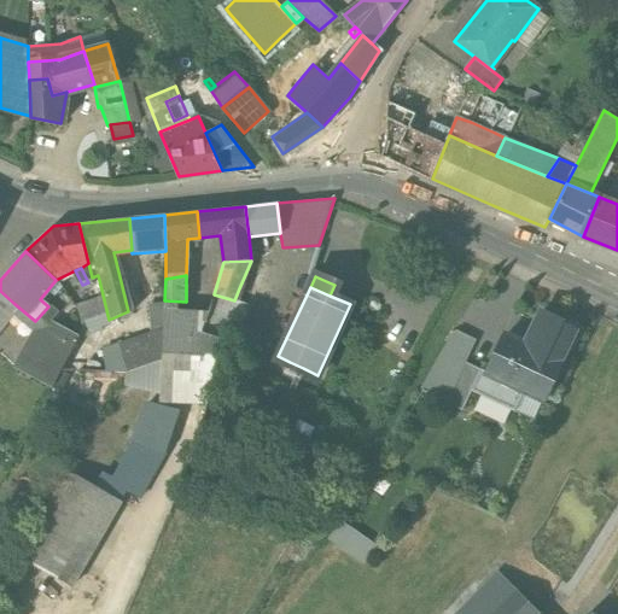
[(244,305),(245,303),(249,291),(239,288),(234,300),(233,303),(244,305)]
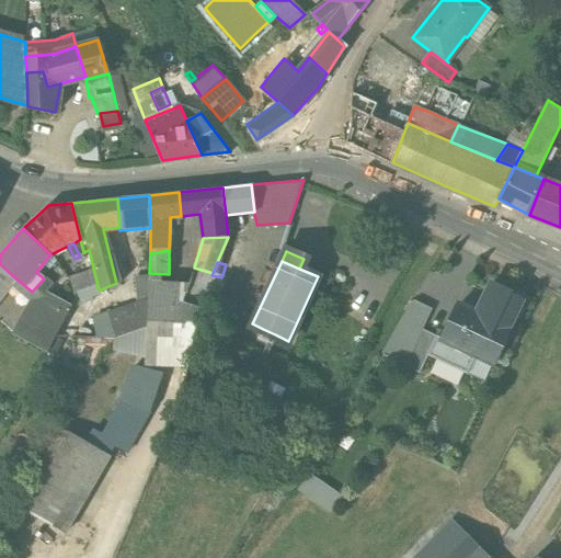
[(12,275),(0,264),(0,286),(2,288),(12,275)]
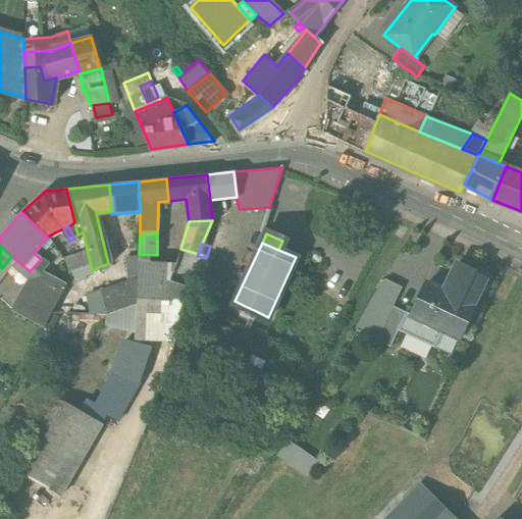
[(198,254),(180,249),(175,265),(170,281),(185,286),(199,290),(209,257),(207,256),(206,258),(197,256),(198,254)]
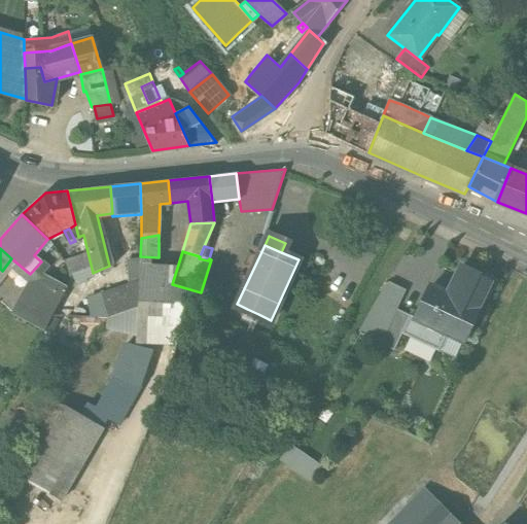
[(85,255),(65,262),(68,273),(90,266),(85,255)]
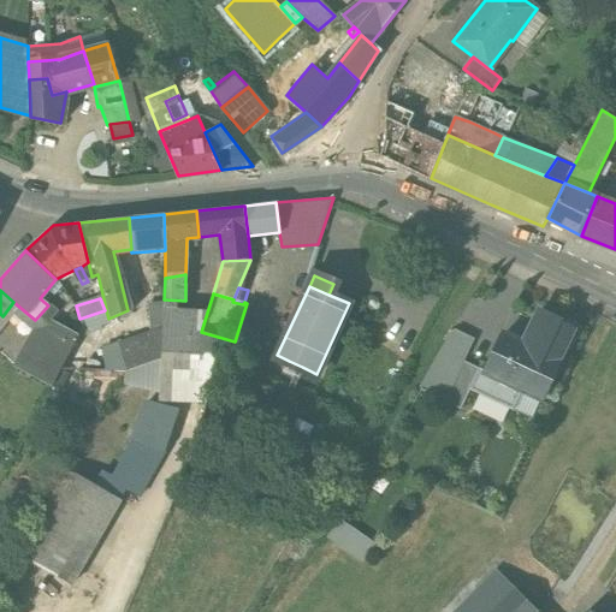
[(164,302),(147,303),(149,330),(163,326),(164,309),(164,302)]
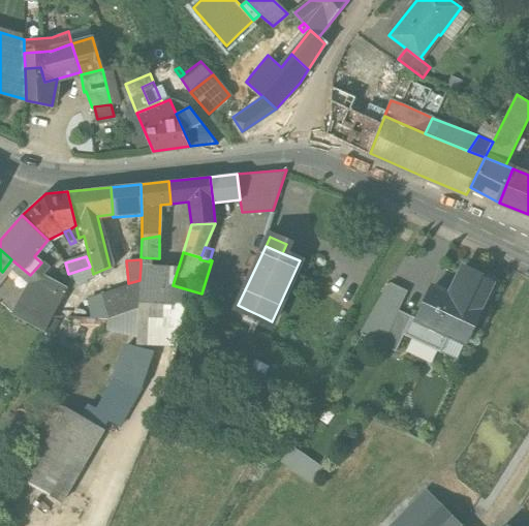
[(178,269),(141,266),(139,280),(139,281),(138,308),(137,337),(177,347),(187,289),(173,285),(178,269)]
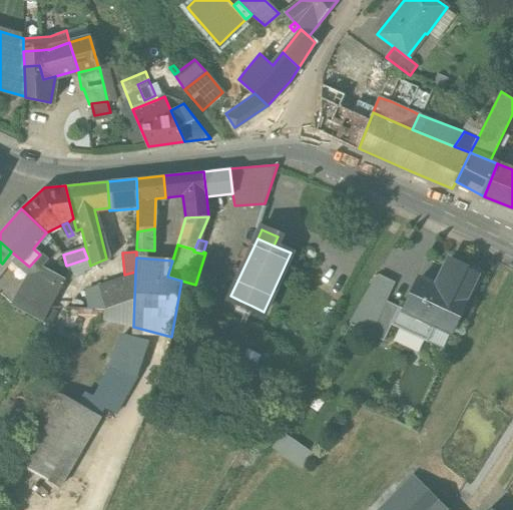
[(437,285),(467,300),(479,274),(466,268),(467,266),(450,258),(437,285)]
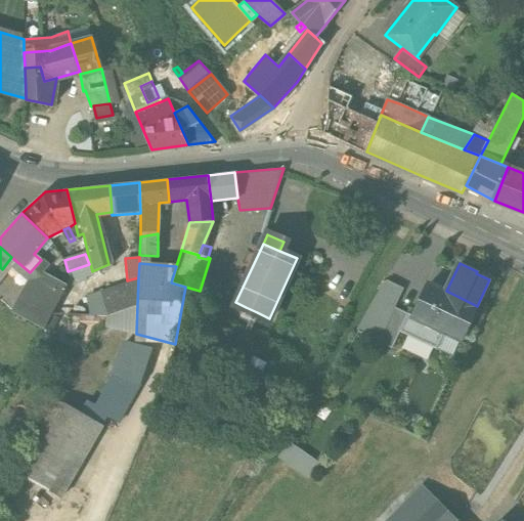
[(66,286),(39,269),(28,288),(55,303),(66,286)]
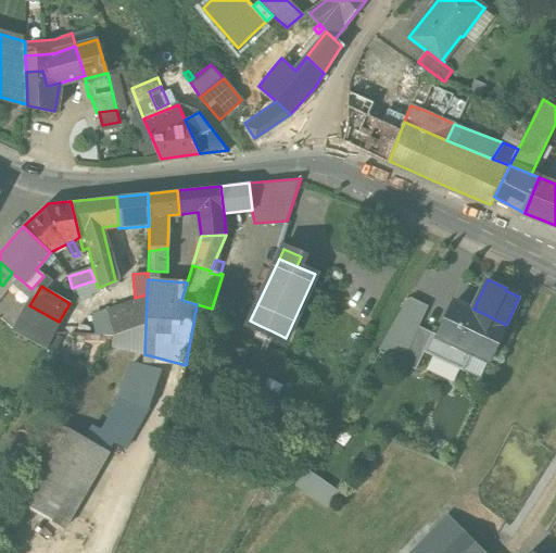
[(147,296),(104,310),(112,332),(146,324),(147,296)]
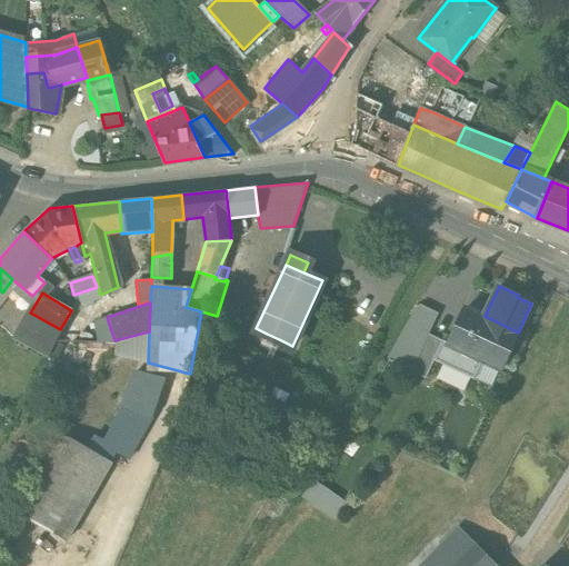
[(418,303),(390,360),(426,377),(435,358),(443,339),(428,333),(438,311),(418,303)]
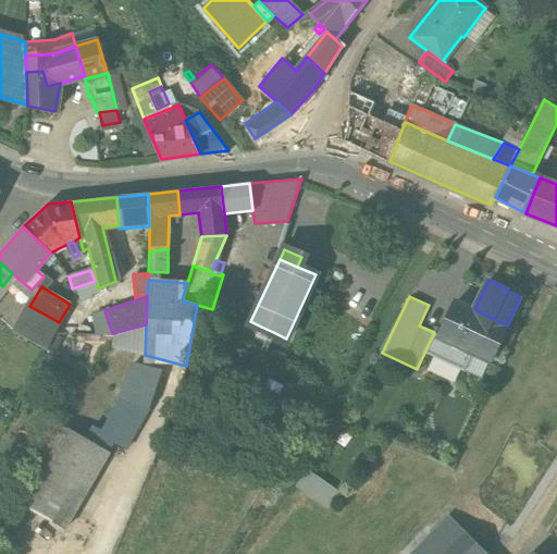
[(474,309),(456,300),(440,335),(438,336),(472,353),(490,360),(507,325),(474,309)]
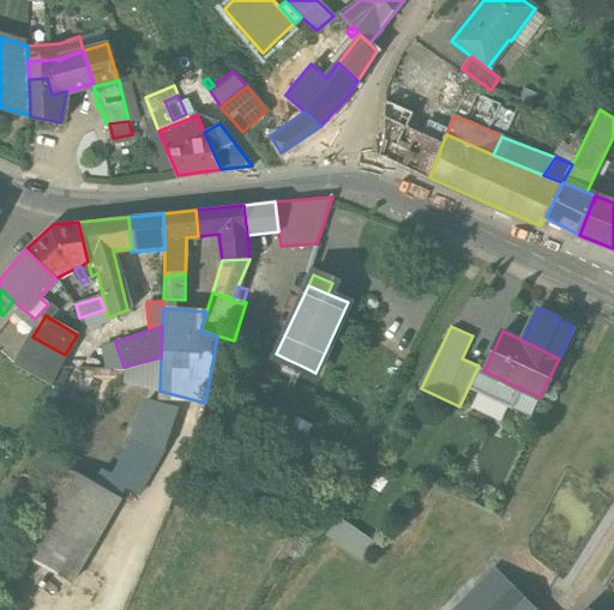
[(65,355),(32,337),(16,367),(49,382),(65,355)]
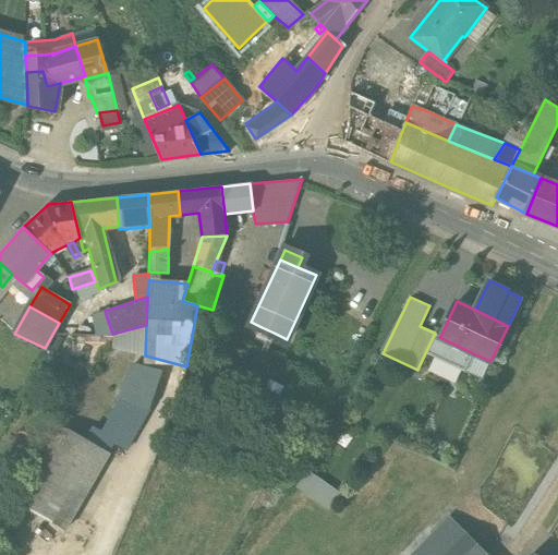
[(146,325),(112,334),(113,347),(145,356),(146,325)]
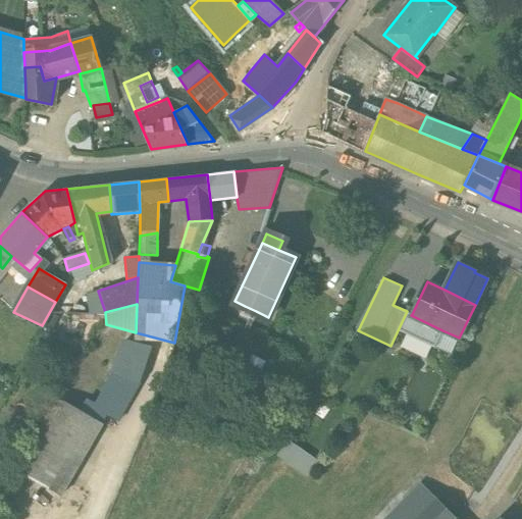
[(256,311),(245,306),(241,314),(253,319),(256,311)]
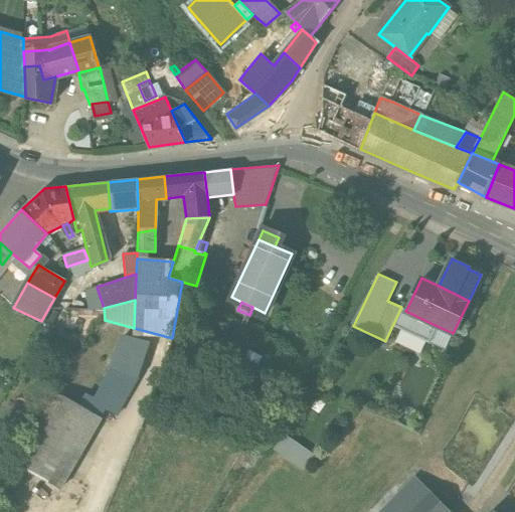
[(393,324),(428,341),(437,326),(405,311),(406,310),(401,307),(393,324)]
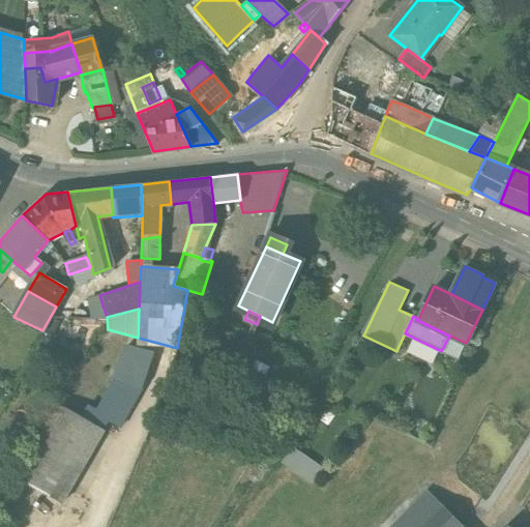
[(142,387),(154,351),(125,341),(113,376),(114,377),(142,387)]
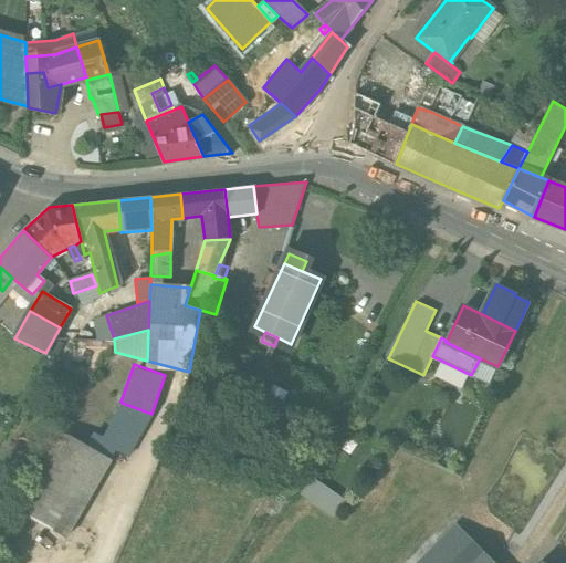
[(102,438),(100,441),(117,450),(128,456),(153,415),(152,414),(122,403),(102,438)]
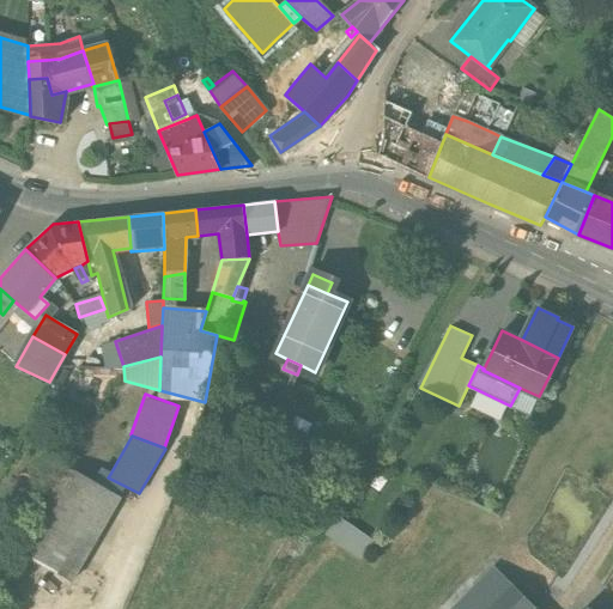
[(68,467),(121,497),(127,487),(108,477),(110,474),(76,454),(68,467)]
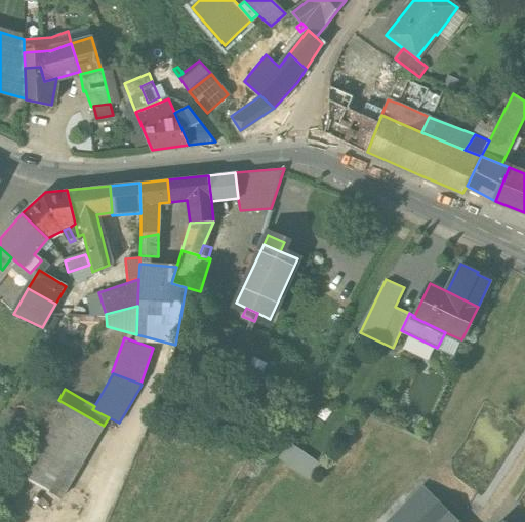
[(58,400),(16,472),(62,499),(104,426),(58,400)]
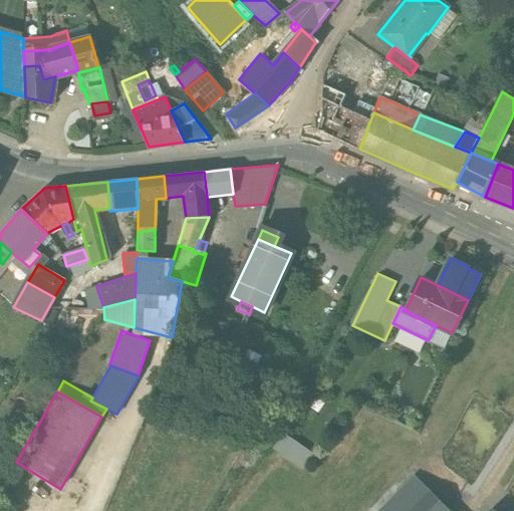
[(310,453),(282,434),(274,446),(302,465),(310,454),(310,453)]
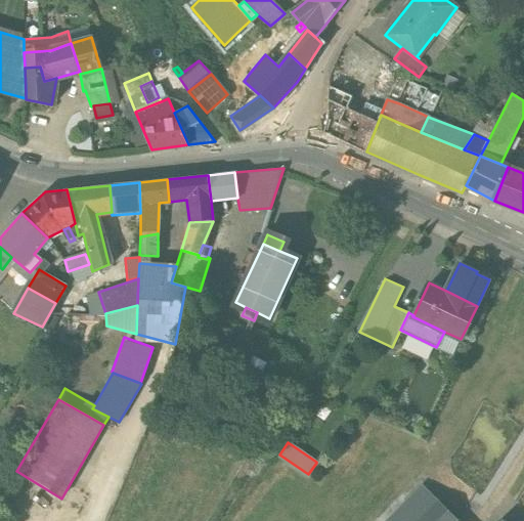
[(383,520),(418,520),(438,502),(420,484),(383,520)]
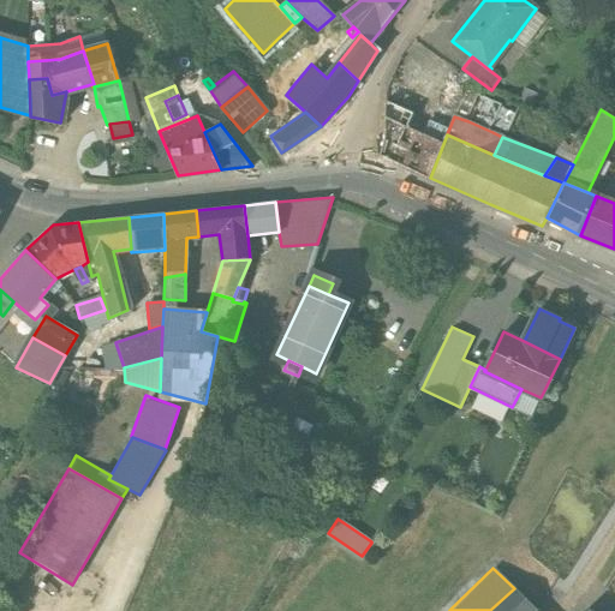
[(514,588),(490,610),(535,610),(537,610),(514,588)]
